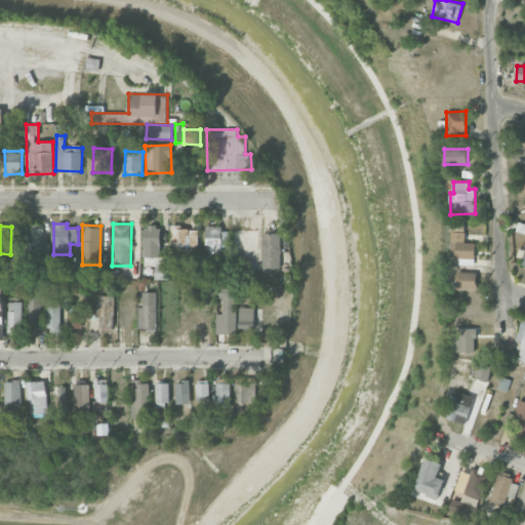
[(145,226),(144,265),(160,266),(161,227),(145,226)]
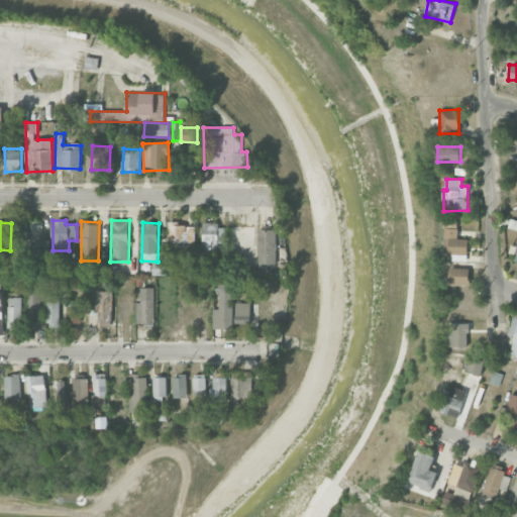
[(469,238),(457,238),(458,222),(446,222),(445,253),(469,254),(469,238)]
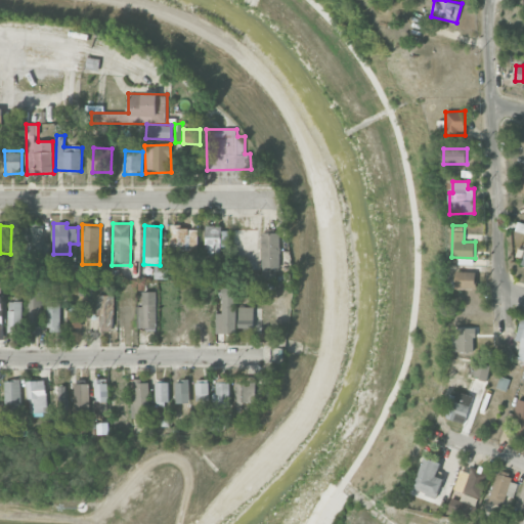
[(42,251),(43,227),(26,226),(25,251),(42,251)]
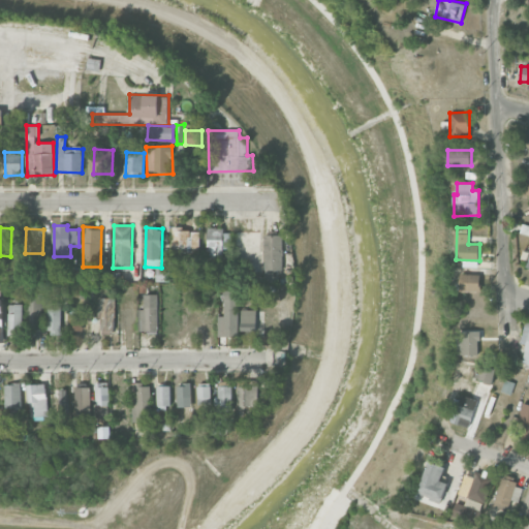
[(199,229),(173,229),(173,250),(199,249),(199,229)]
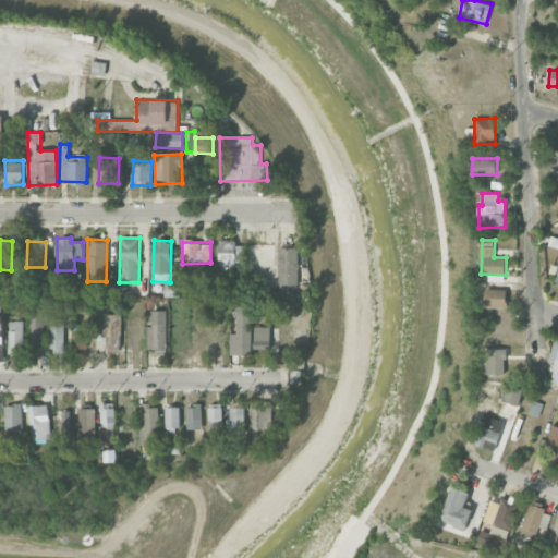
[(244,242),(219,242),(218,273),(234,273),(235,262),(244,263),(244,242)]
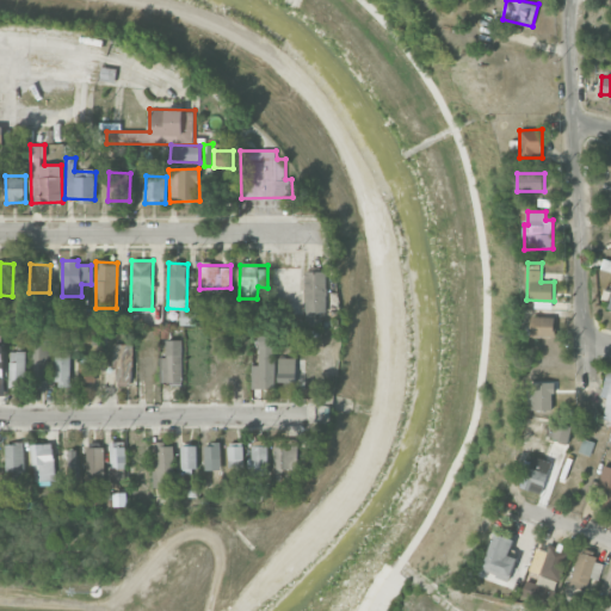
[(326,271),(304,271),(306,313),(327,313),(326,271)]
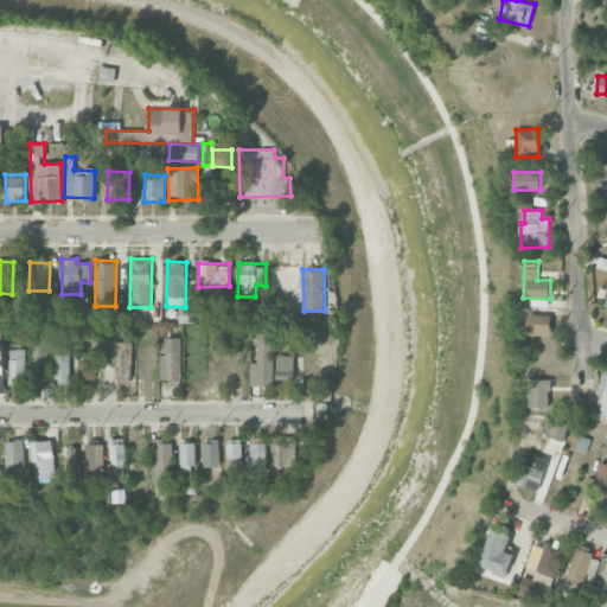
[(551,314),(528,314),(528,334),(551,334),(551,314)]
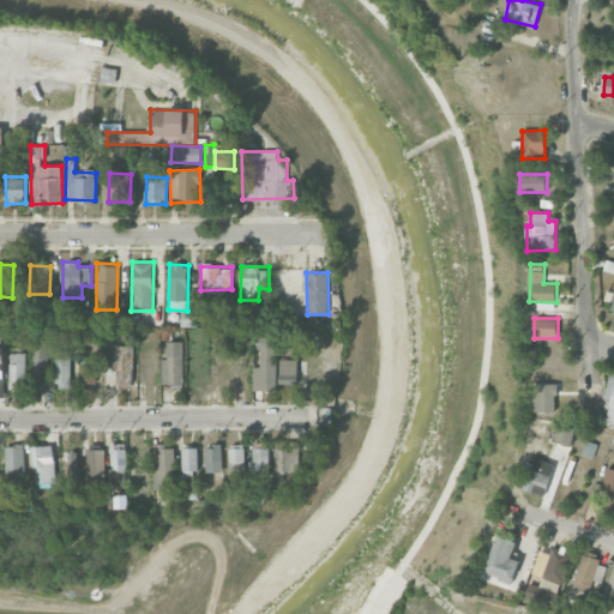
[(253,390),(276,391),(277,337),(260,337),(259,367),(253,367),(253,390)]
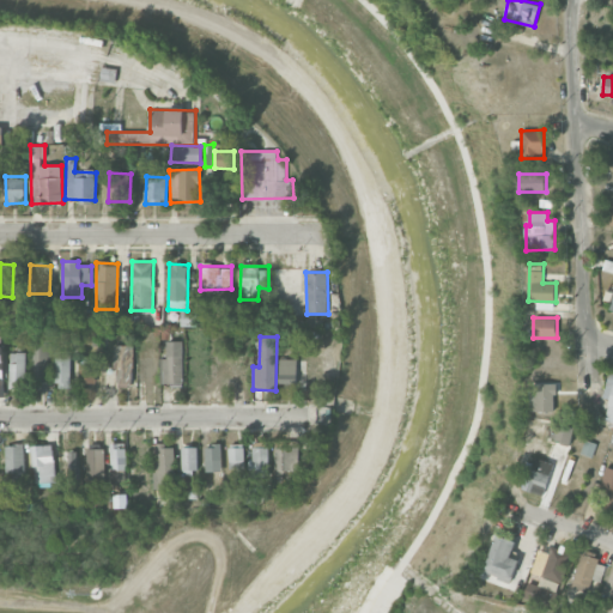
[(183,341),(167,341),(167,358),(161,358),(161,383),(183,383),(183,341)]
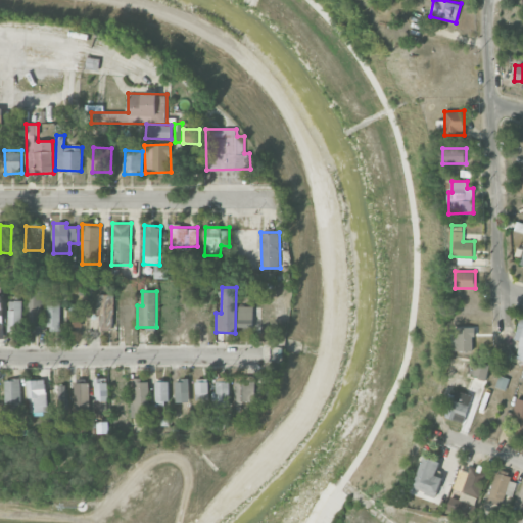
[(41,326),(41,292),(29,292),(28,325),(41,326)]
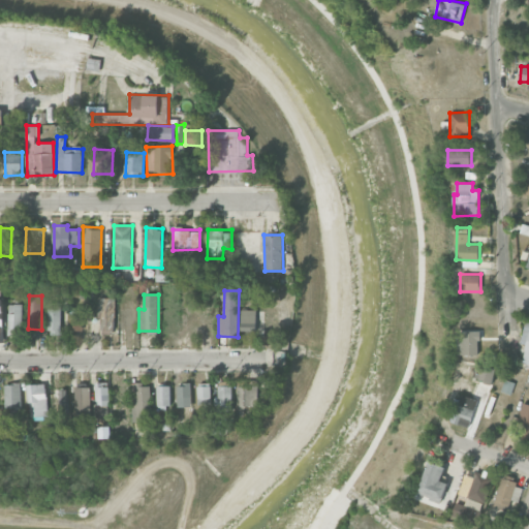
[(100,334),(113,334),(113,298),(97,298),(97,318),(100,318),(100,334)]
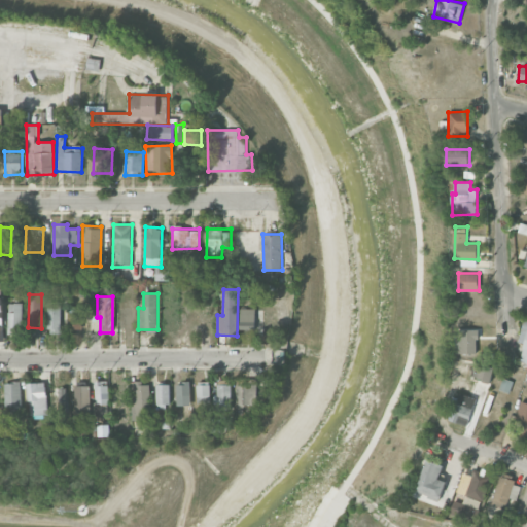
[(48,302),(47,332),(59,334),(60,302),(48,302)]
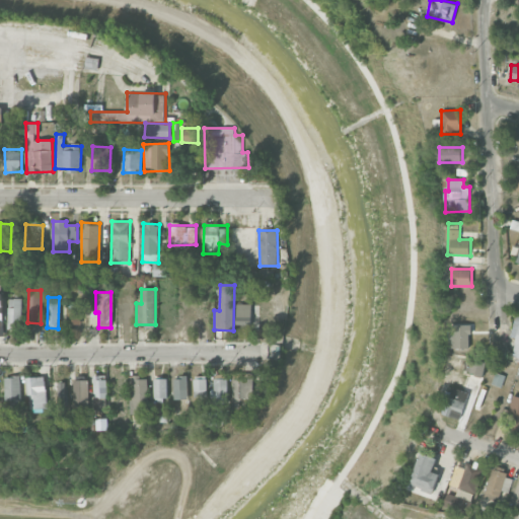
[(8,329),(21,329),(21,298),(8,298),(8,329)]
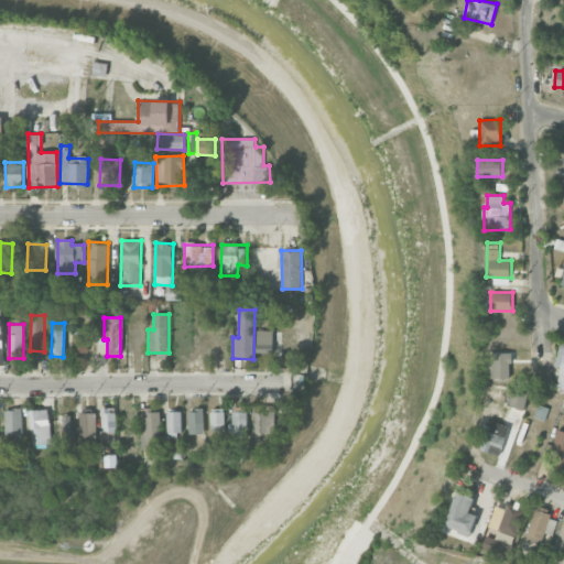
[(256,353),(272,353),(273,331),(257,329),(256,353)]
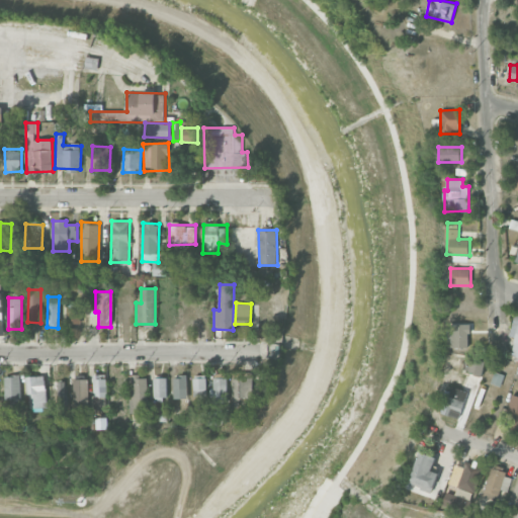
[(67,305),(68,324),(83,323),(83,305),(67,305)]
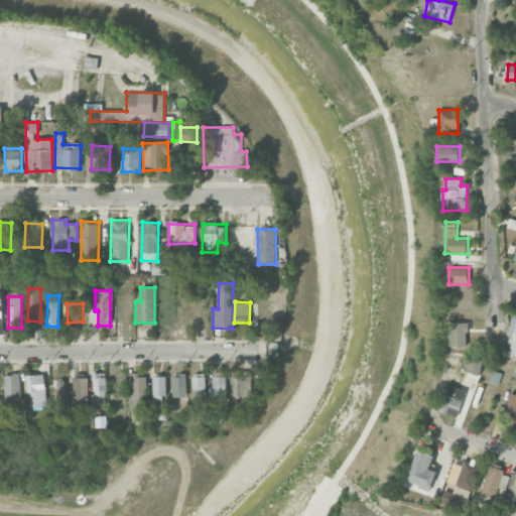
[(446,347),(467,347),(468,323),(447,321),(446,347)]
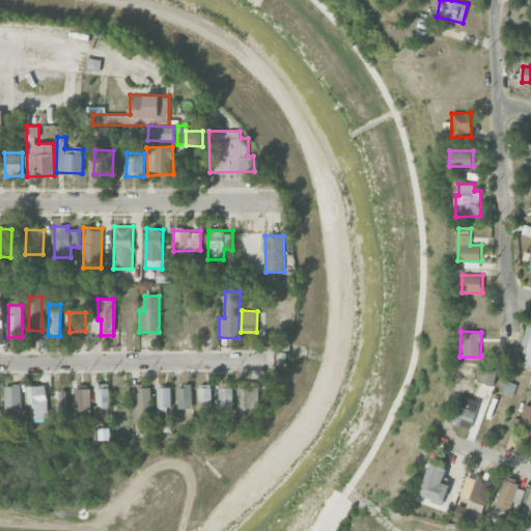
[(497,368),(480,366),(478,382),(495,384),(497,368)]
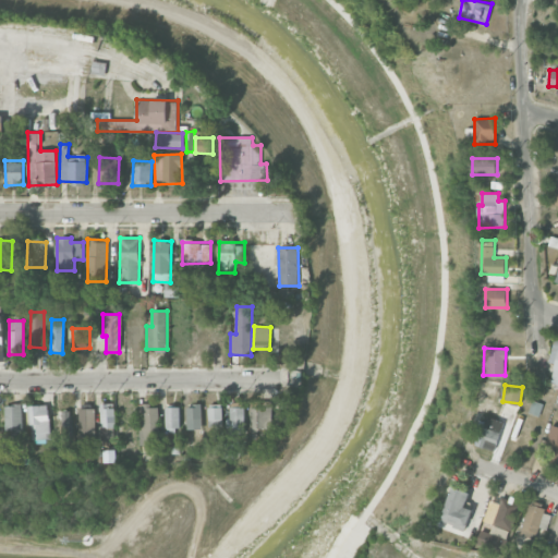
[(230,402),(230,413),(223,413),(223,431),(244,429),(244,401),(230,402)]
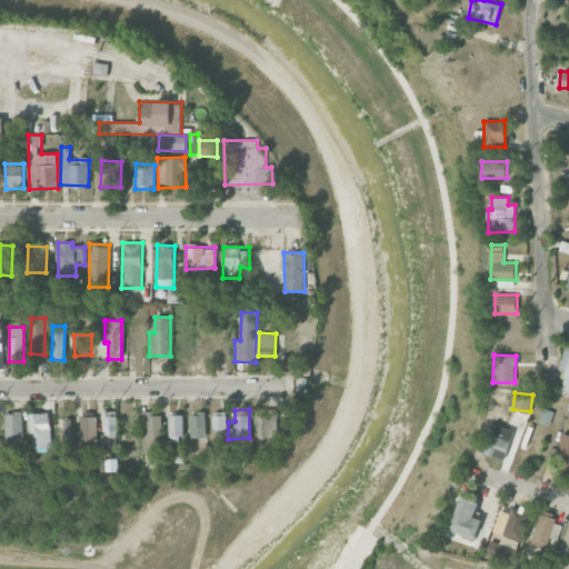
[(256,409),(256,437),(279,437),(278,409),(256,409)]
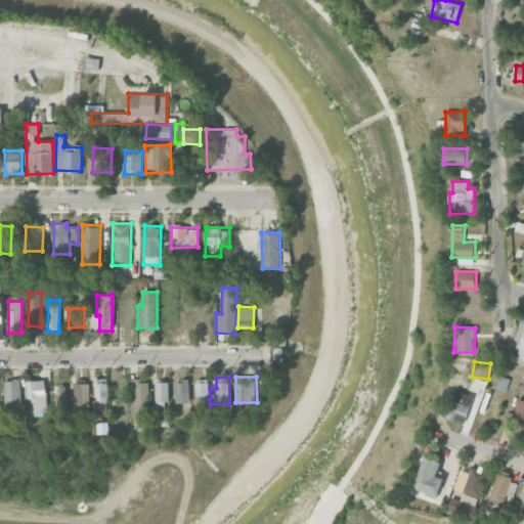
[(94,379),(95,413),(108,412),(107,379),(94,379)]
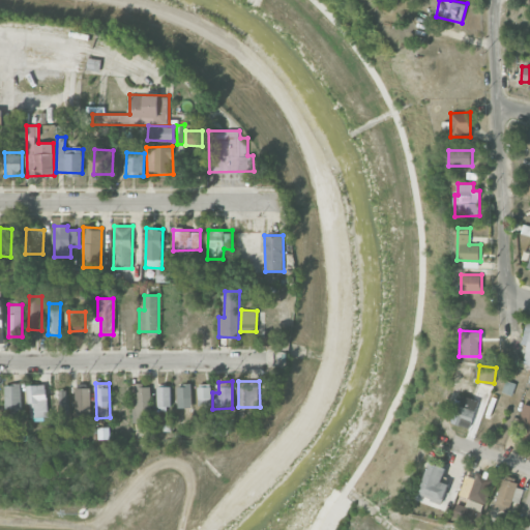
[(20,384),(4,384),(5,414),(21,414),(20,384)]
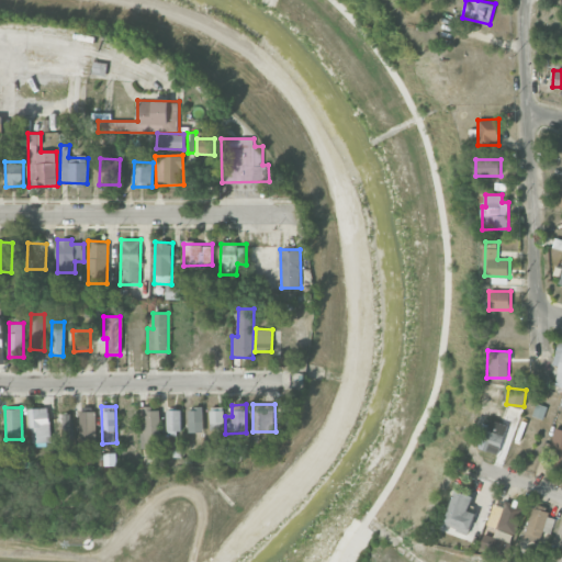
[(30,441),(51,441),(49,407),(29,408),(30,441)]
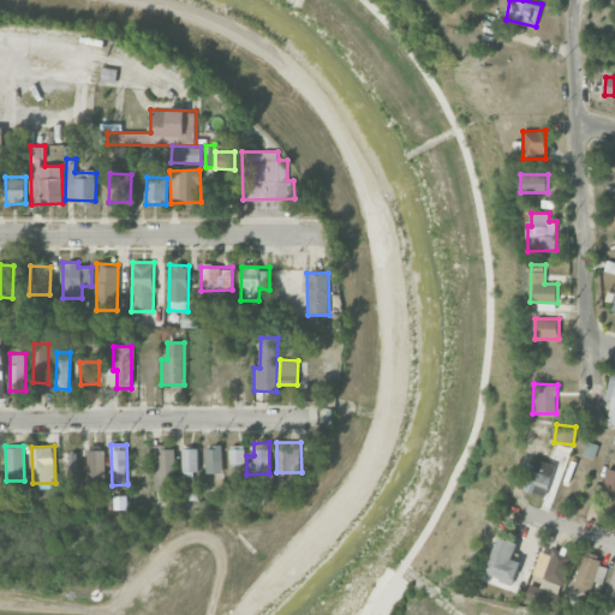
[(174,446),(153,446),(154,491),(175,491),(174,446)]
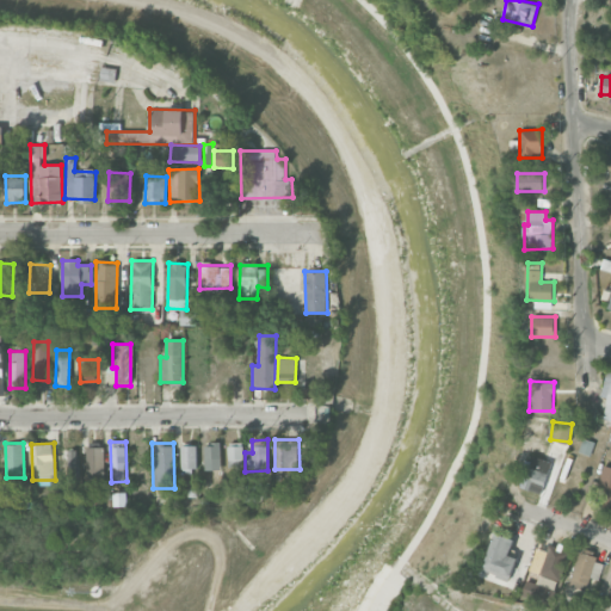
[(196,471),(197,445),(181,445),(181,470),(196,471)]
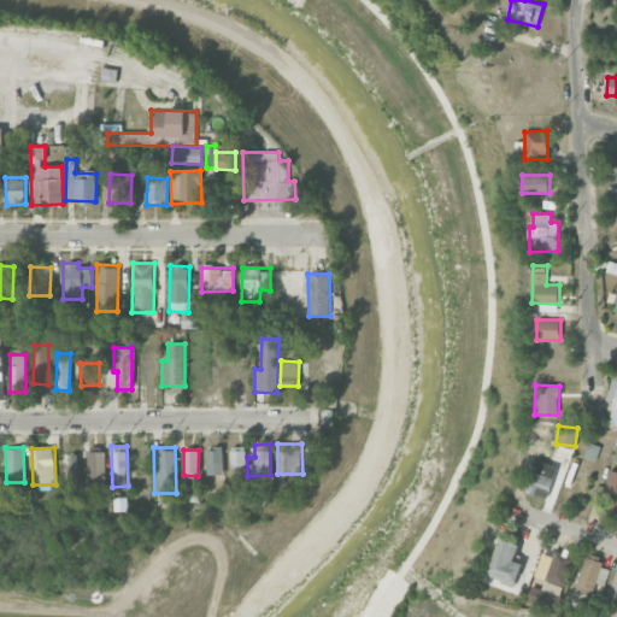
[(222,471),(222,450),(206,451),(207,471),(222,471)]
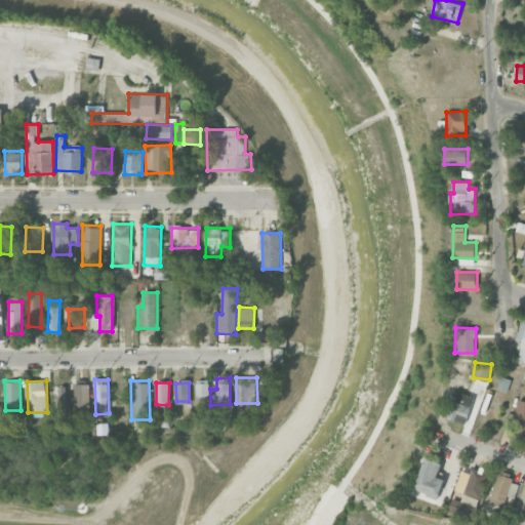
[(196,403),(209,402),(209,382),(196,382),(196,403)]
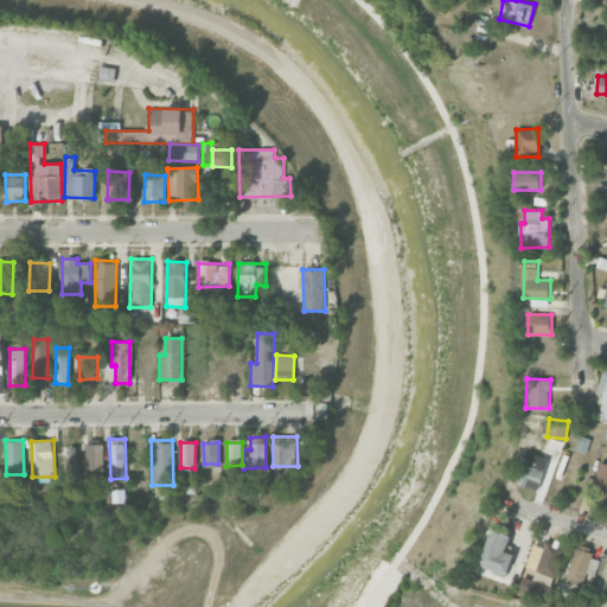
[(103,445),(85,445),(87,474),(103,474),(103,445)]
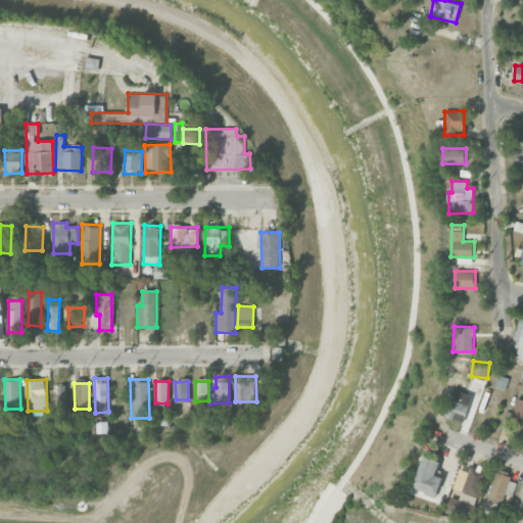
[(472,395),(455,389),(445,417),(464,423),(472,395)]
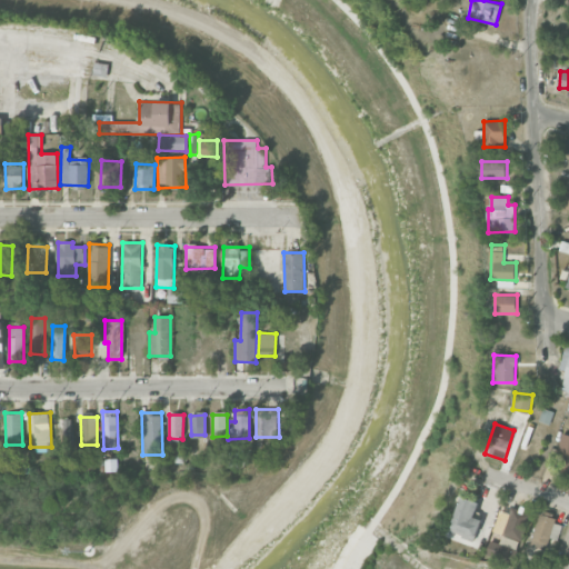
[(568,472),(568,435),(561,433),(551,469),(568,472)]
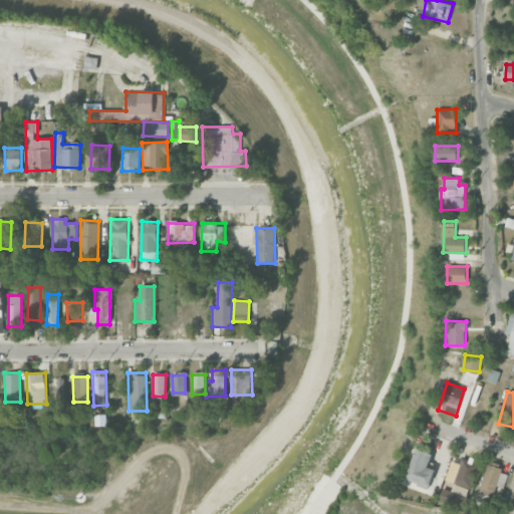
[(429,488),(436,470),(428,467),(433,454),(418,448),(406,480),(429,488)]
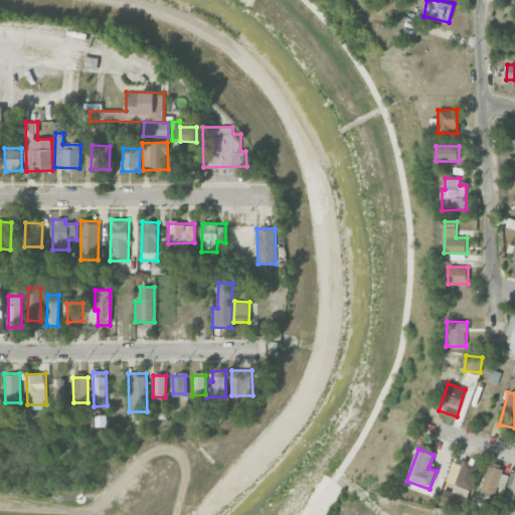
[(480,464),(463,460),(456,485),(473,490),(480,464)]
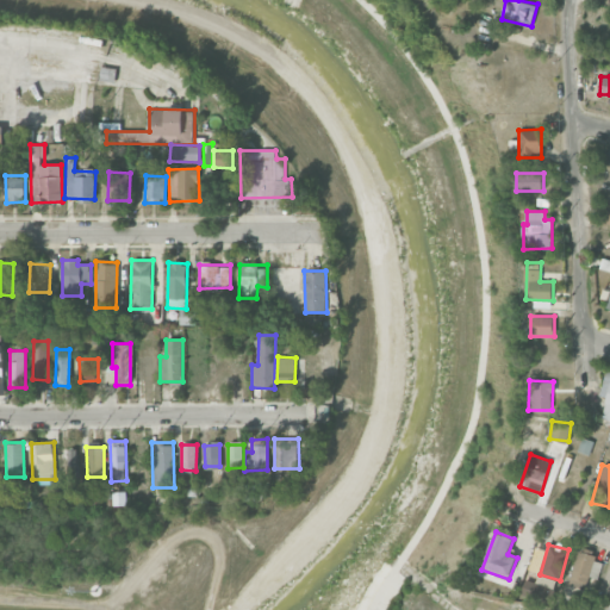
[(603,558),(576,553),(571,585),(586,587),(587,576),(599,578),(603,558)]
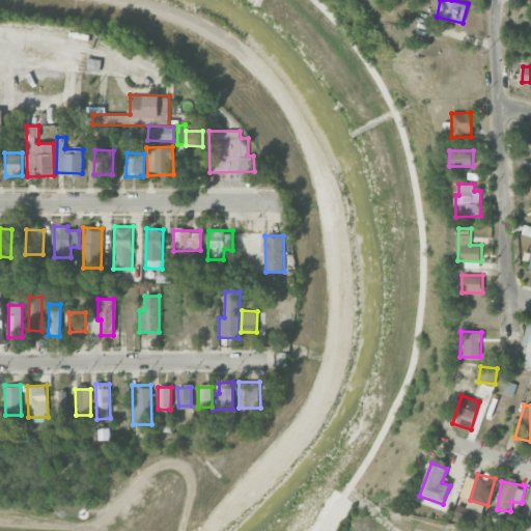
[(471,522),(474,509),(457,504),(454,518),(471,522)]
